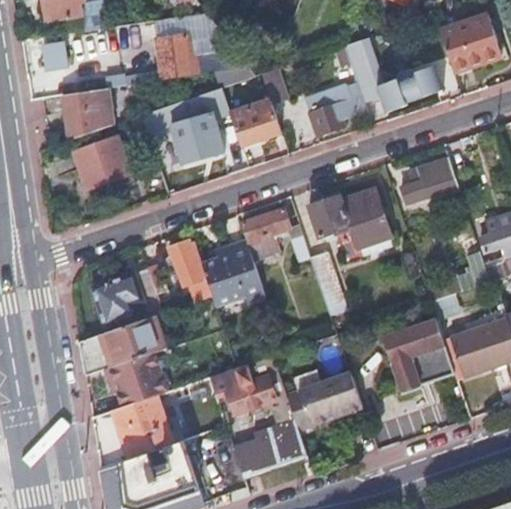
[(81,2),(85,2),(85,0),(44,0),(47,20),(83,15),(81,2)]
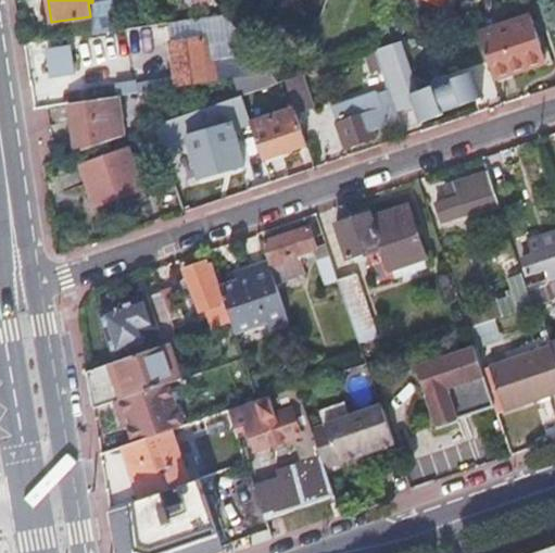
[(187,0),(190,17),(224,13),(214,0),(187,0)]
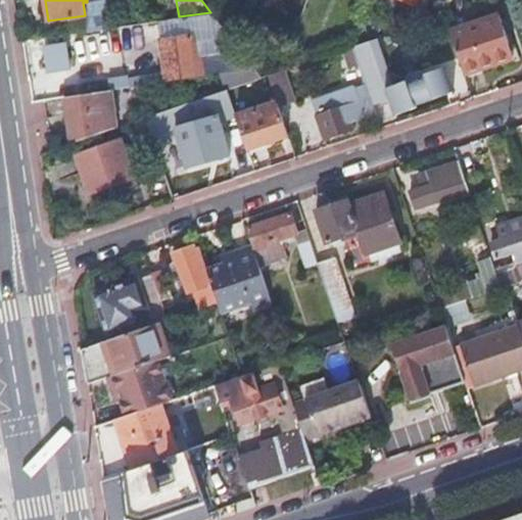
[(451,30),(464,72),(513,55),(499,13),(451,30)]
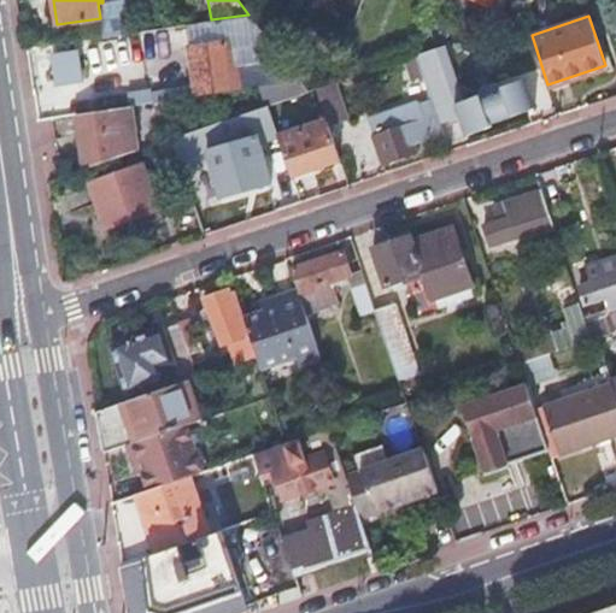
[(275,39),(279,29),(271,27),(268,35),(275,39)]
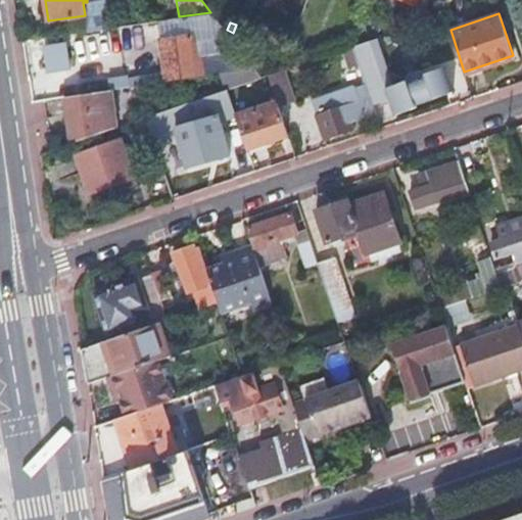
[(165,82),(203,76),(201,58),(195,59),(191,35),(159,40),(165,82)]
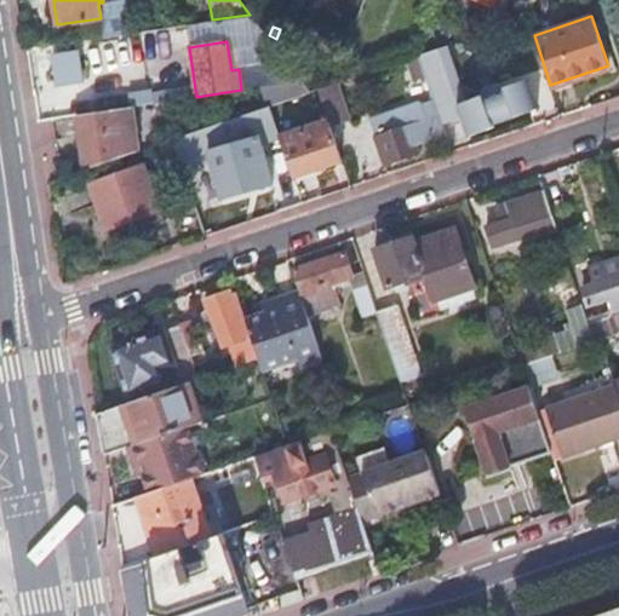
[(55,85),(85,81),(81,49),(50,52),(55,85)]
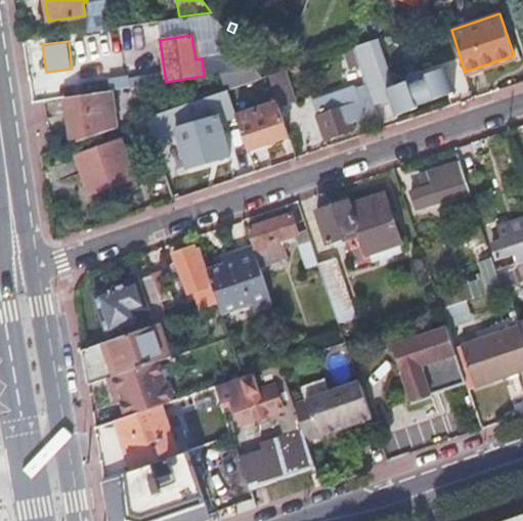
[(212,75),(234,72),(231,55),(210,58),(212,75)]
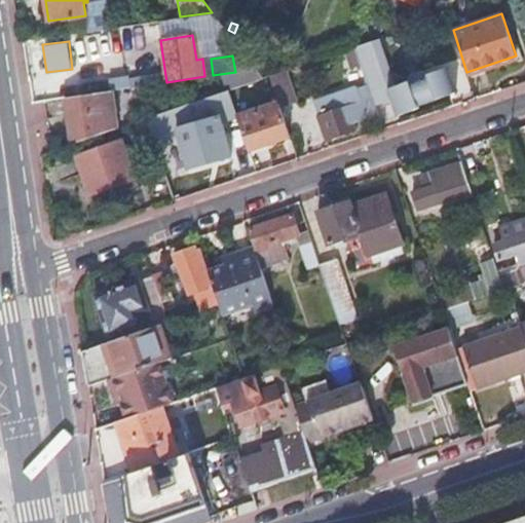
[(409,81),(387,88),(396,114),(417,107),(416,105),(437,98),(435,91),(452,85),(446,68),(427,74),(426,73),(421,71),(410,74),(408,80),(409,81)]
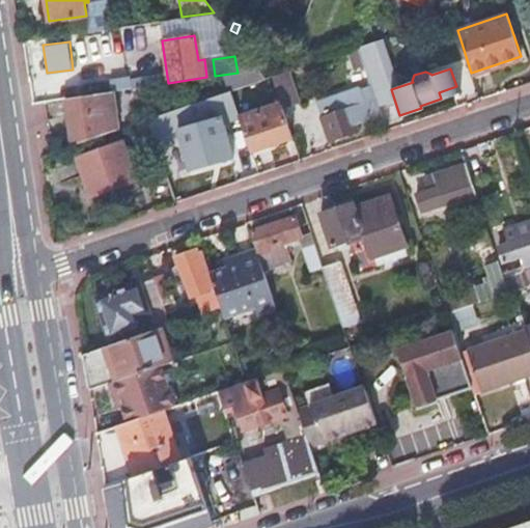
[(288,73),(273,79),(283,104),(298,98),(288,73)]
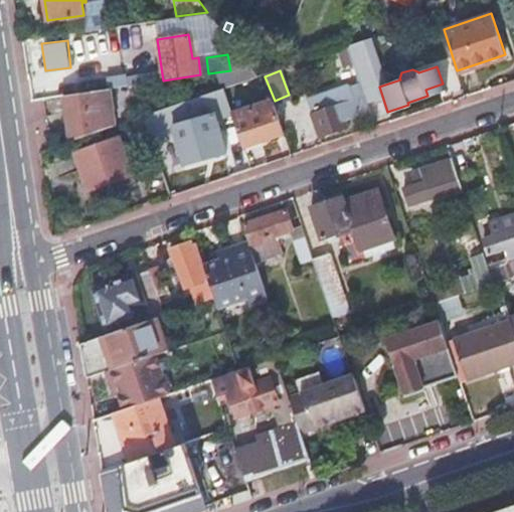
[(346,119),(369,111),(360,83),(351,87),(350,83),(308,99),(321,136),(348,127),(346,119)]
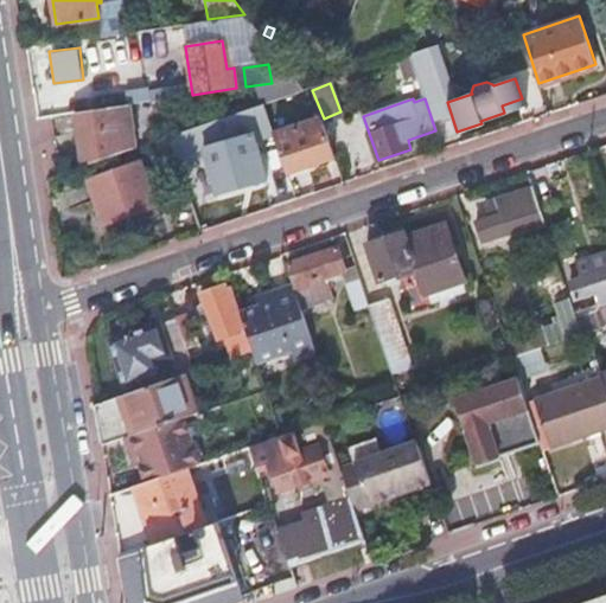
[(522,98),(502,106),(504,113),(524,106),(522,98)]
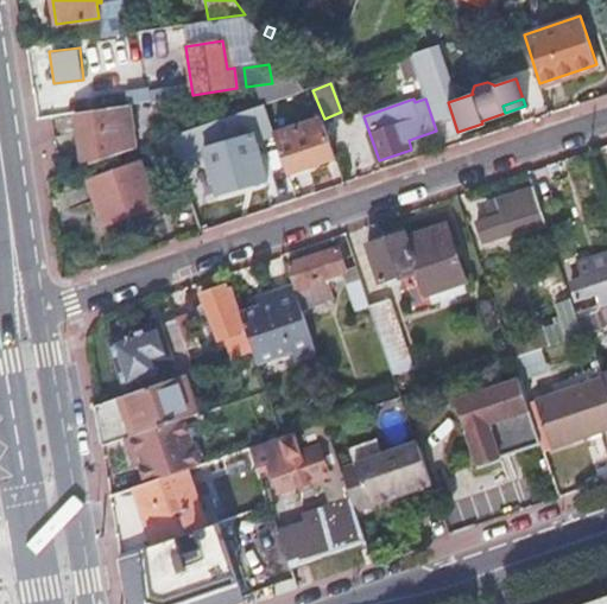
[(253,134),(272,129),(264,103),(168,137),(175,157),(208,146),(219,184),(263,172),(253,134)]
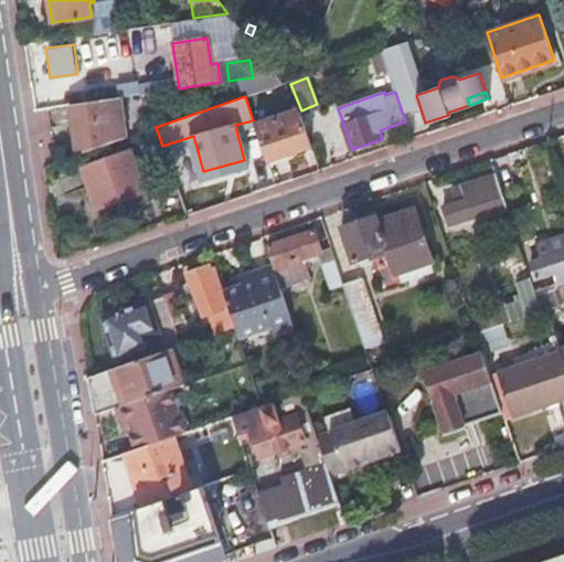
[(109,142),(104,99),(70,105),(76,154),(109,142)]
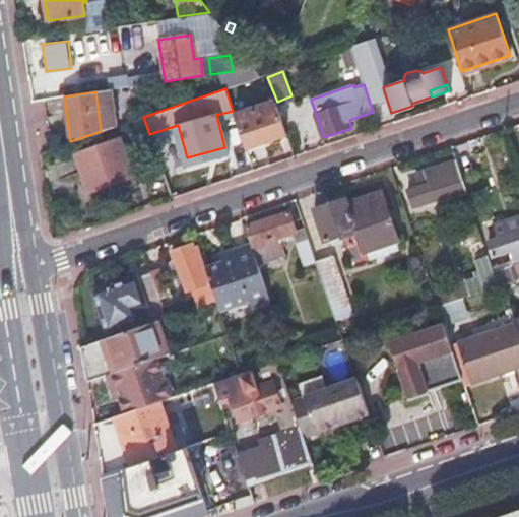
[(245,145),(285,132),(274,100),(234,113),(245,145)]
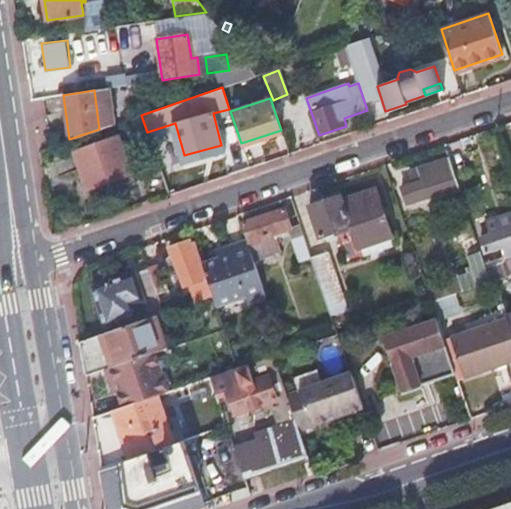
[(86,188),(130,173),(117,135),(74,150),(86,188)]
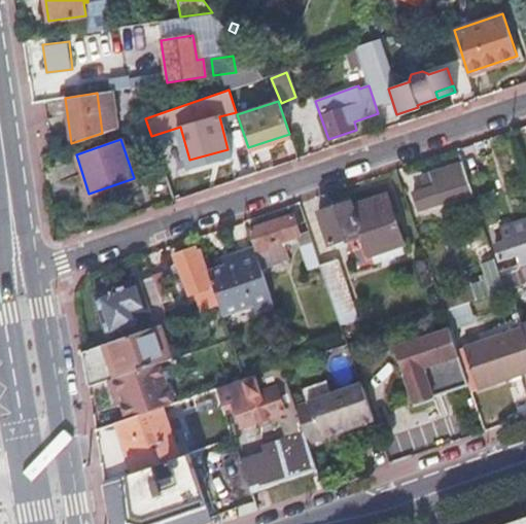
[(471,190),(461,161),(432,170),(433,173),(423,176),(427,186),(414,190),(419,207),(471,190)]
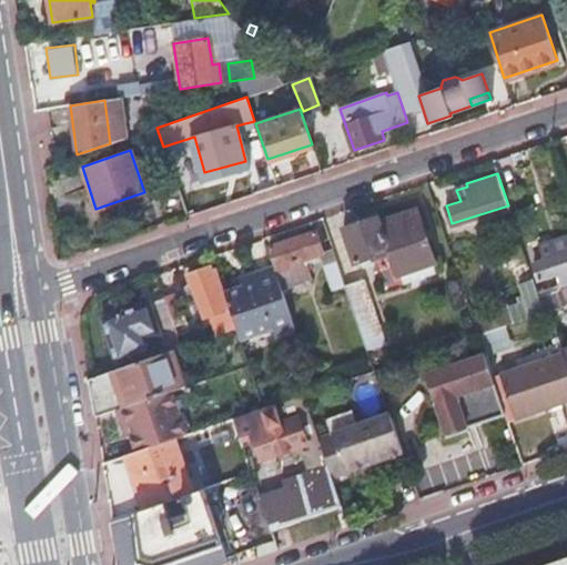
[(398,273),(435,261),(417,209),(380,221),(378,215),(343,228),(355,262),(390,250),(398,273)]
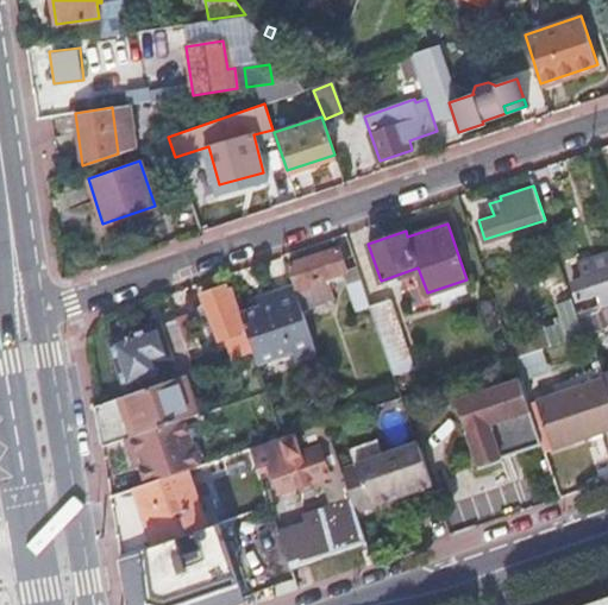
[(296,287),(295,287),(299,300),(301,308),(334,297),(328,281),(340,277),(339,272),(345,270),(357,309),(369,306),(369,304),(356,265),(346,269),(339,246),(289,264),(296,287)]
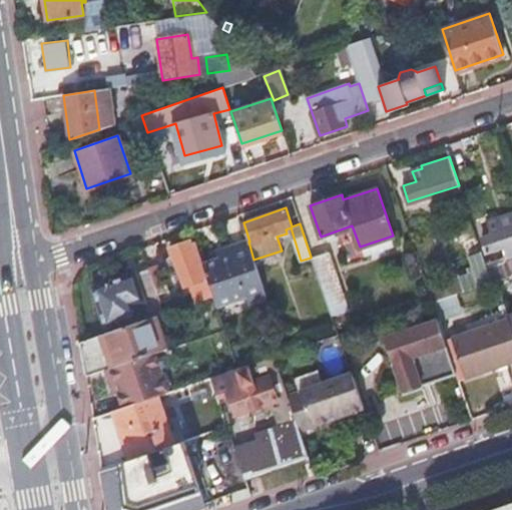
[(491,234),(503,230),(498,216),(486,220),(491,234)]
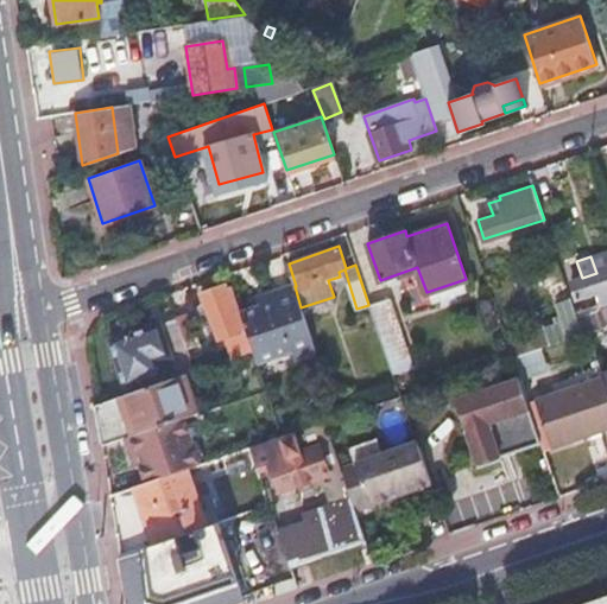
[(606,300),(606,268),(596,273),(582,278),(571,281),(576,299),(589,294),(593,305),(606,300)]
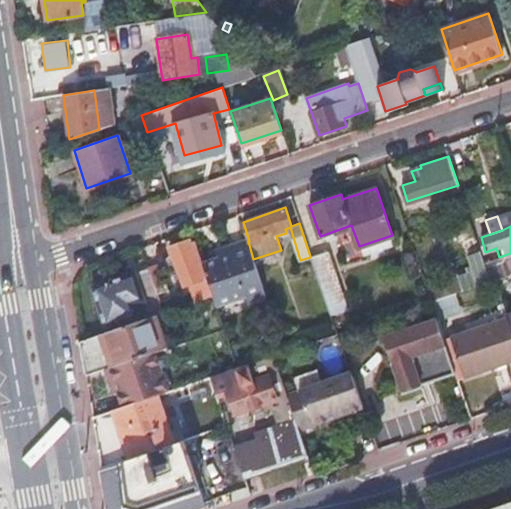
[(189,283),(195,301),(200,299),(213,295),(206,274),(202,261),(199,252),(195,241),(190,243),(188,239),(168,246),(172,255),(175,262),(168,264),(174,279),(180,276),(183,285),(189,283)]
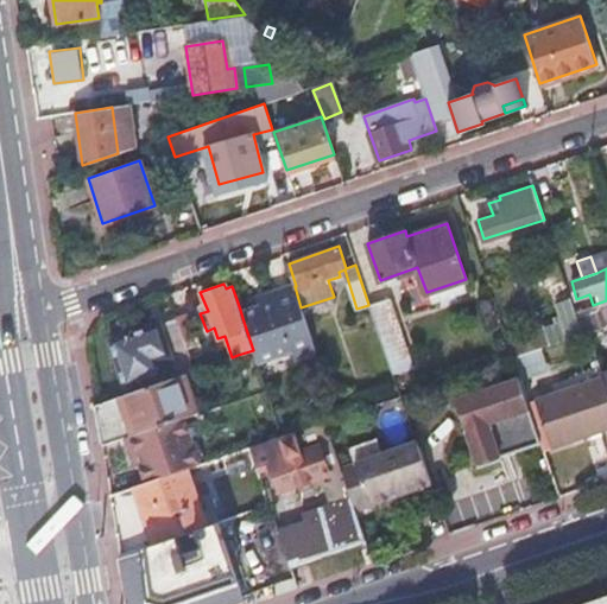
[(245,325),(253,350),(257,362),(291,351),(293,357),(316,350),(305,319),(301,307),(298,299),(295,286),(293,284),(271,291),(274,299),(258,304),(240,310),(245,325)]
